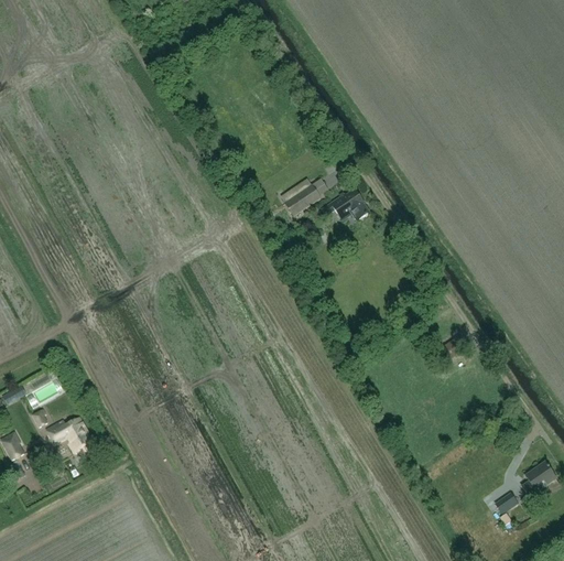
[(320,195),(311,183),(285,201),(294,213),(320,195)]
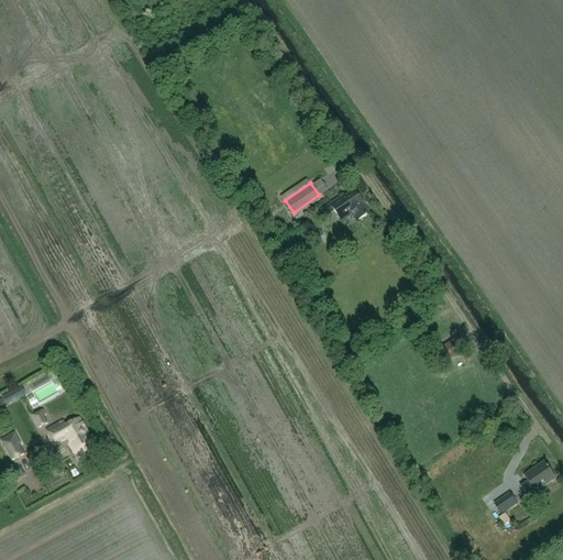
[(344,191),(321,207),(326,213),(334,207),(342,218),(352,211),(356,218),(370,210),(362,200),(363,200),(354,188),(345,194),(344,191)]
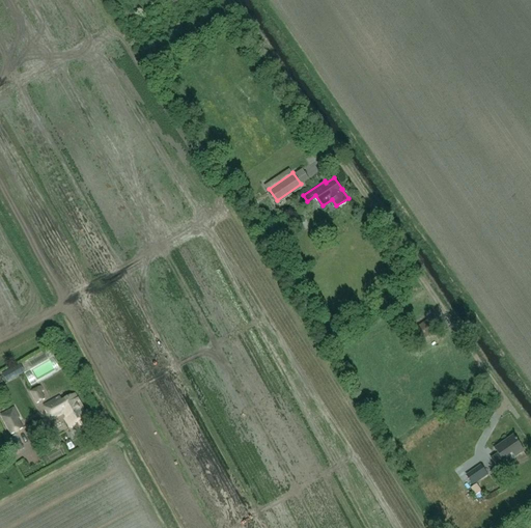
[(25,369),(21,362),(3,371),(7,379),(25,369)]
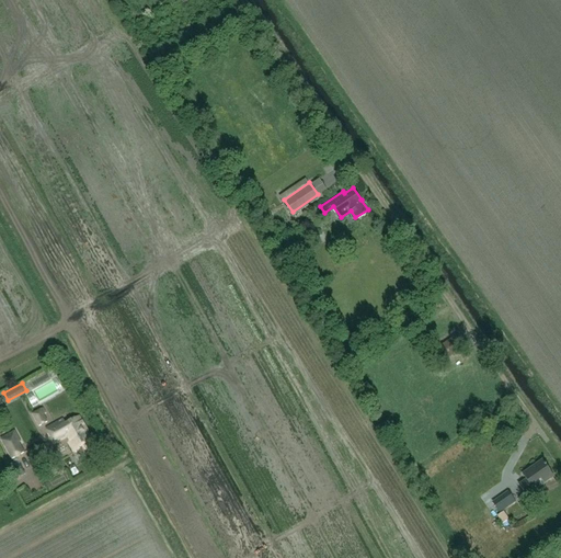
[(33,411),(39,423),(47,419),(43,411),(45,410),(43,406),(41,407),(33,411)]
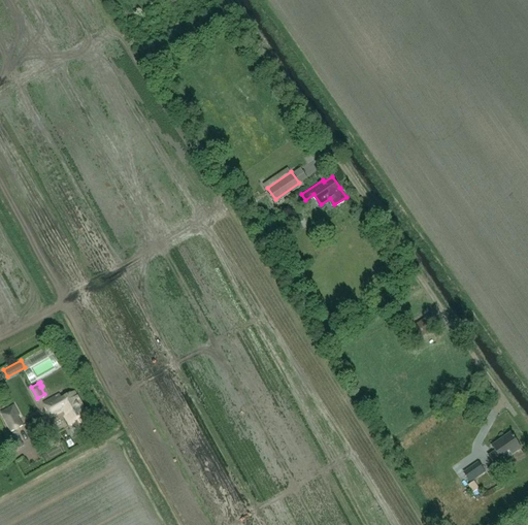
[(46,398),(50,403),(46,405),(52,414),(64,406),(67,411),(65,412),(71,422),(74,420),(78,426),(88,421),(85,415),(88,413),(85,405),(84,405),(81,402),(83,402),(74,388),(62,396),(59,391),(46,398)]
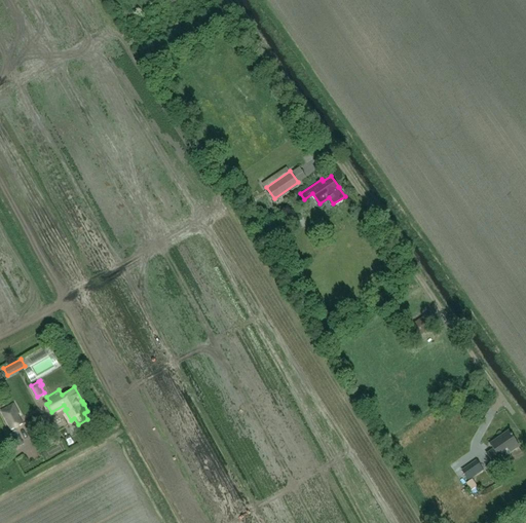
[(23,420),(12,402),(1,408),(11,426),(23,420)]
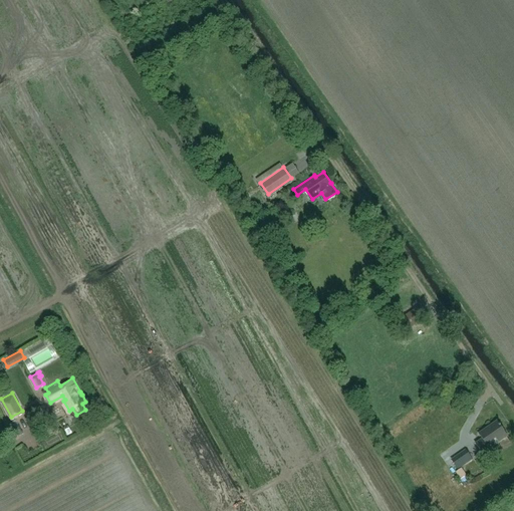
[(507,434),(497,419),(479,431),(482,436),(476,441),(483,451),(507,434)]
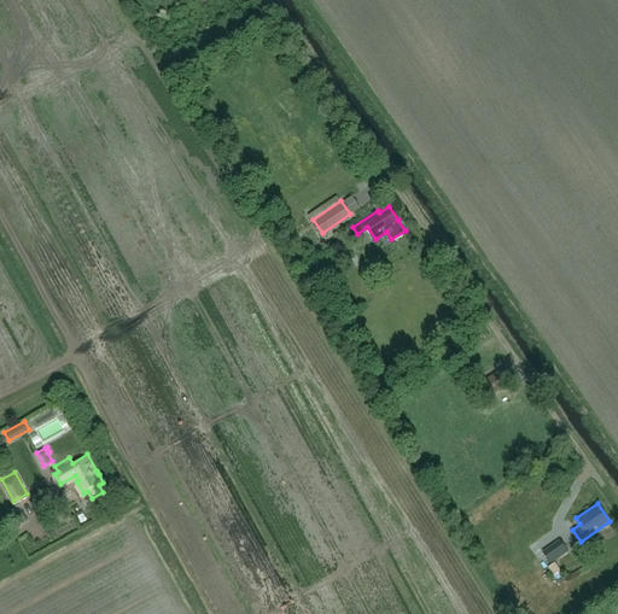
[(551,545),(543,550),(551,560),(553,557),(557,555),(560,554),(566,549),(560,539),(553,544),(551,545)]
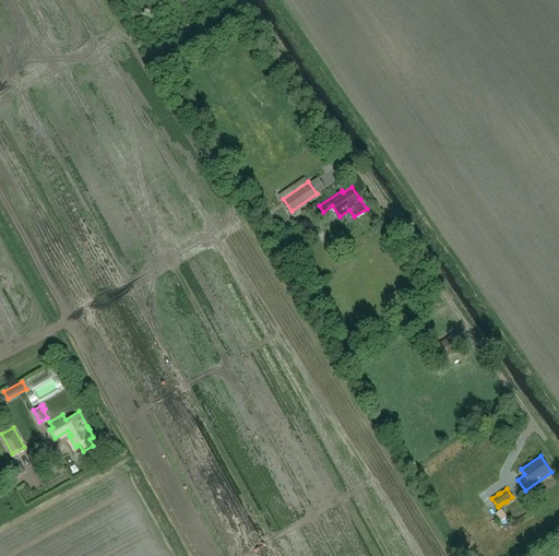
[(501,507),(495,511),(500,519),(507,515),(501,507)]
